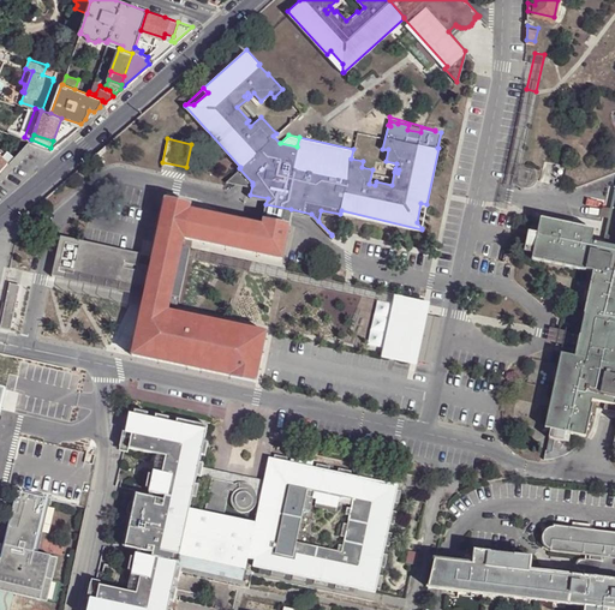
[(106,143),(97,149),(101,153),(108,147),(106,143)]
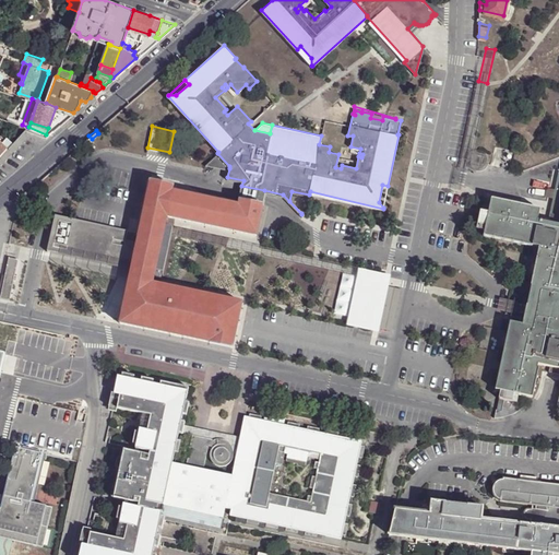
[(0,141),(6,145),(11,140),(4,134),(3,137),(0,133),(0,141)]
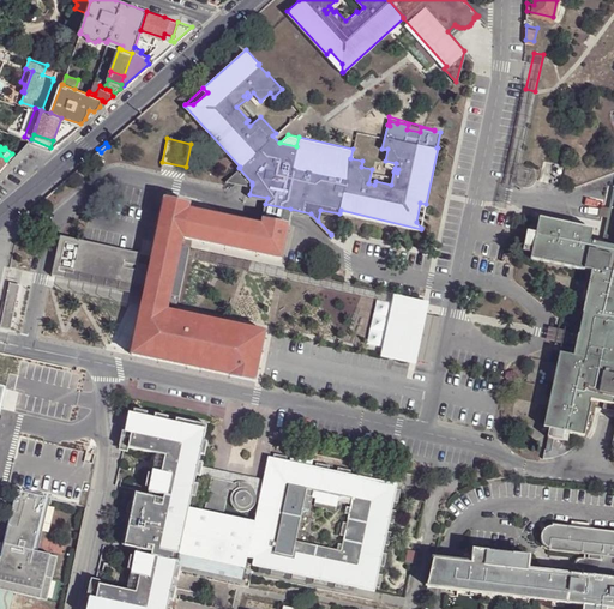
[(97,149),(89,157),(96,167),(106,158),(101,152),(97,149)]
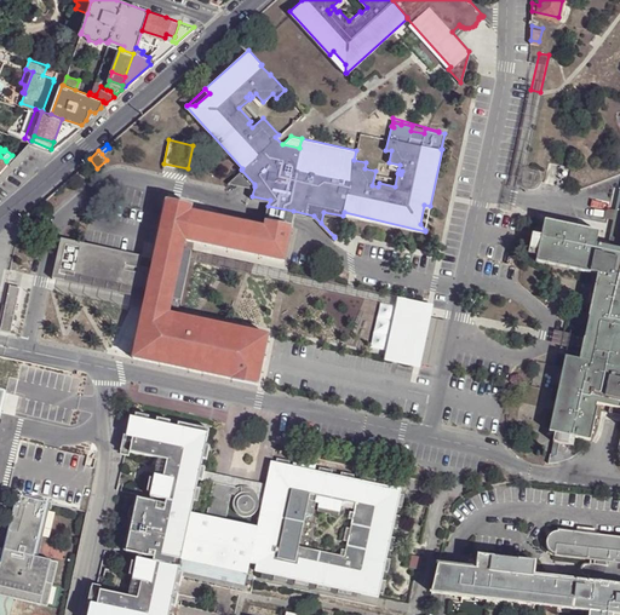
[(241,170),(228,182),(254,187),(254,184),(241,170)]
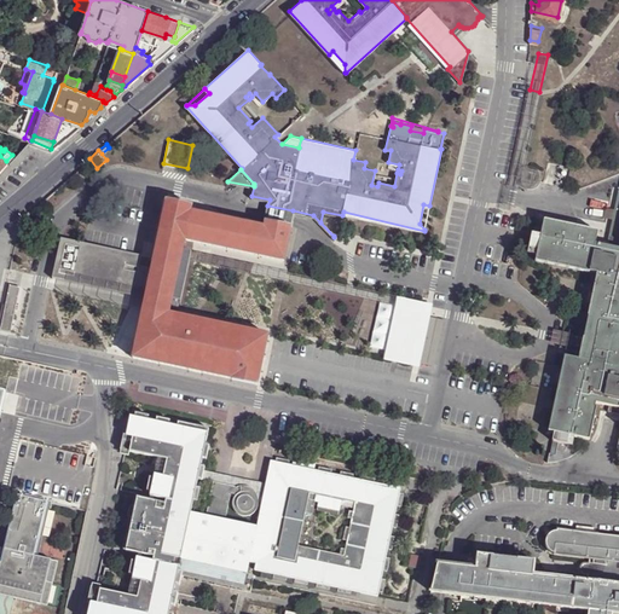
[(618,185),(607,243),(618,244),(618,185)]
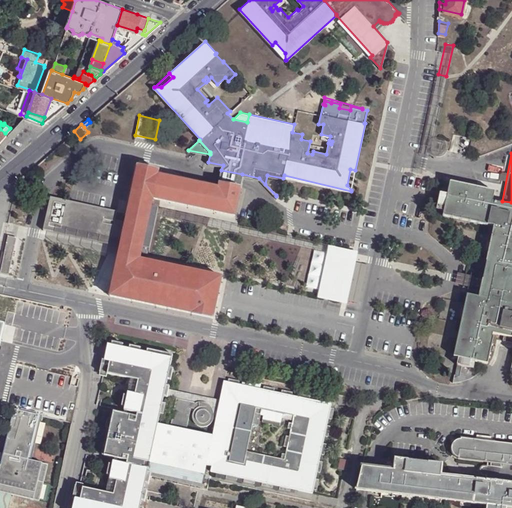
[(191,311),(212,315),(221,274),(139,257),(141,246),(151,205),(153,196),(235,213),(240,185),(240,184),(219,180),(218,185),(157,172),(158,167),(138,163),(125,224),(121,244),(110,293),(191,311)]
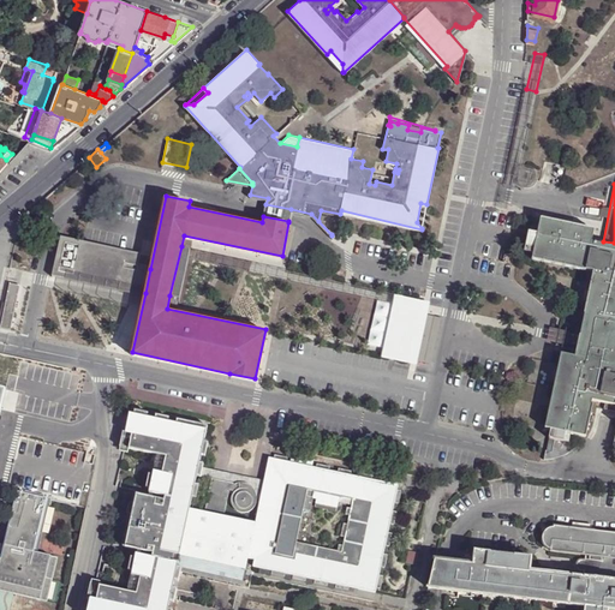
[(291,209),(266,204),(264,211),(263,216),(288,221),(290,216),(291,209)]
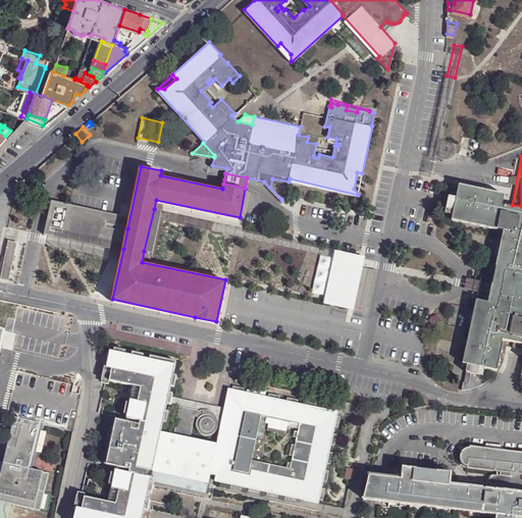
[(457,196),(453,212),(452,217),(498,227),(498,226),(504,227),(496,263),(497,264),(492,281),(491,281),(488,300),(476,298),(462,360),(467,361),(484,365),(498,368),(503,341),(502,341),(503,338),(513,340),(521,341),(521,206),(512,205),(503,203),(505,192),(460,183),(457,196)]
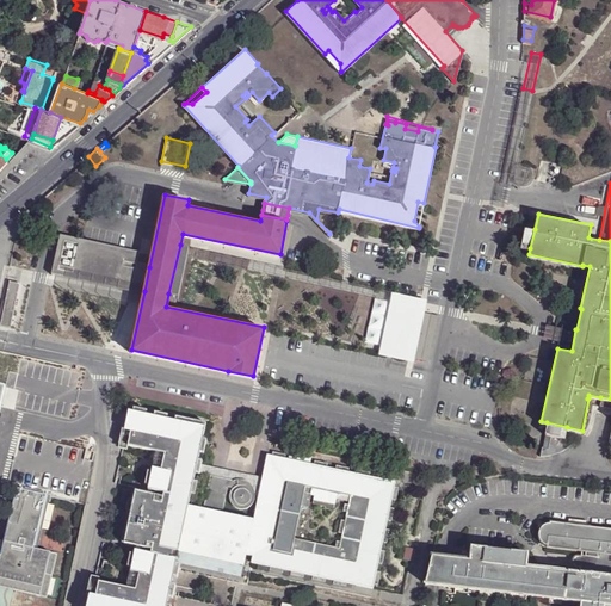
[(522,246),(530,248),(535,229),(525,227),(522,246)]
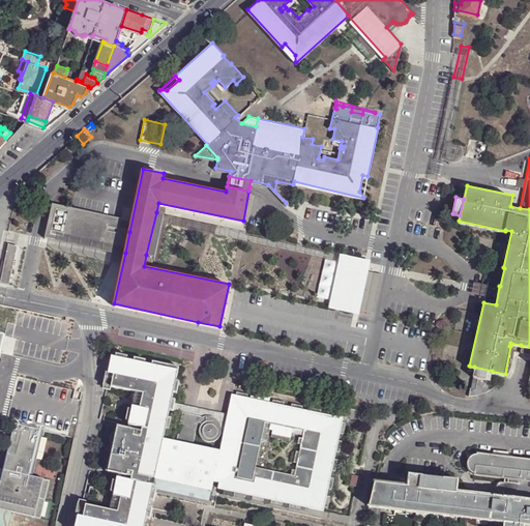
[(121,216),(53,201),(46,235),(125,253),(129,232),(118,230),(121,216)]
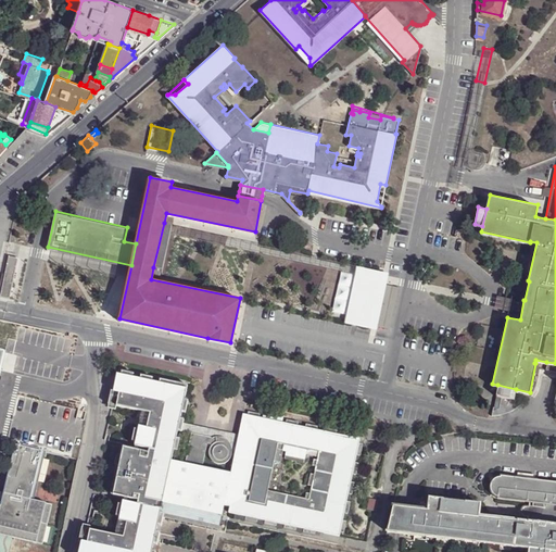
[(164,223),(153,267),(155,267),(154,272),(160,274),(160,268),(162,268),(169,231),(172,224),(164,223)]
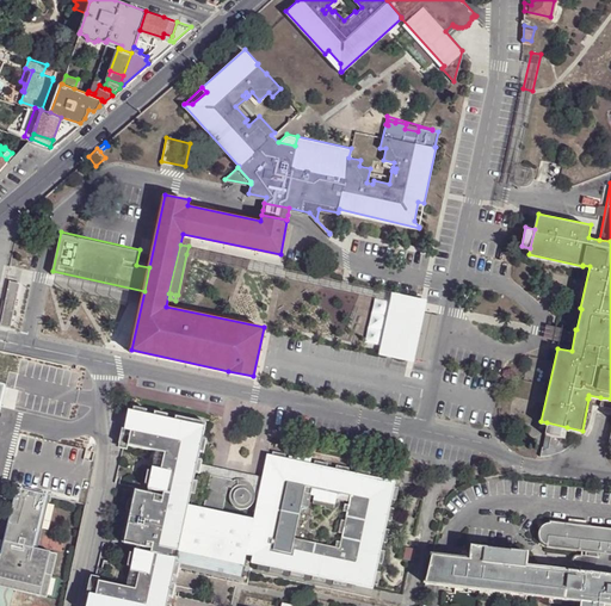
[(424,297),(189,246),(186,254),(389,298),(377,350),(411,357),(424,297)]
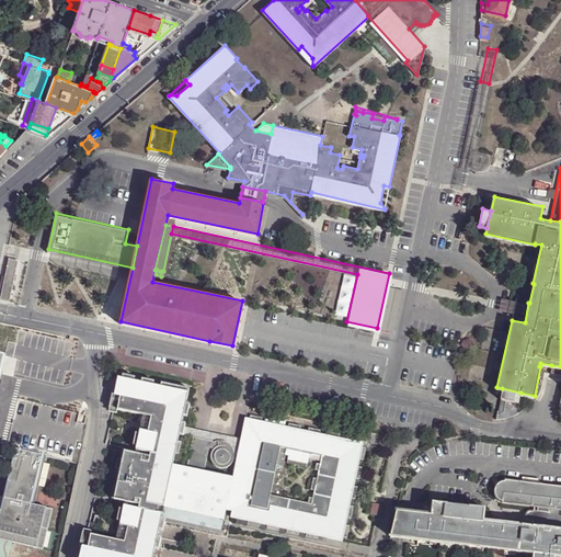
[(19,258),(9,256),(0,297),(10,299),(19,258)]
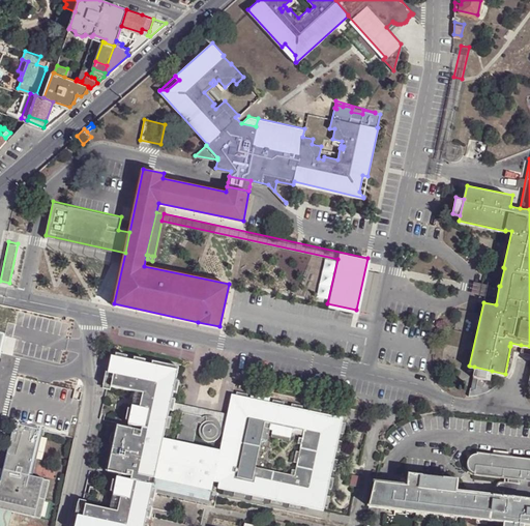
[(374,270),(366,268),(364,283),(371,284),(374,270)]
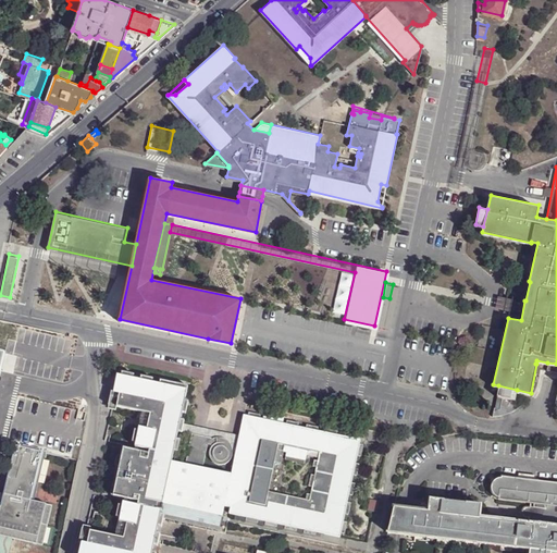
[(393,284),(390,298),(383,297),(376,323),(390,327),(399,285),(393,284)]
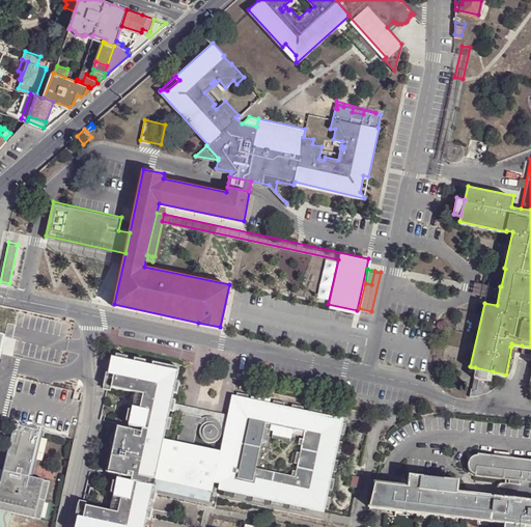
[(175,379),(178,365),(152,360),(151,363),(144,361),(145,358),(134,356),(133,359),(126,358),(127,355),(115,352),(115,356),(111,355),(108,369),(107,371),(113,372),(110,384),(110,385),(135,390),(142,392),(139,406),(132,405),(131,408),(128,407),(124,418),(129,419),(128,423),(141,426),(141,430),(116,424),(107,470),(131,475),(131,478),(117,475),(116,479),(112,479),(110,491),(113,491),(112,495),(120,496),(117,510),(110,508),(85,503),(82,517),(75,515),(74,515),(77,516),(74,526),(146,526),(147,525),(144,524),(146,517),(149,518),(151,506),(148,505),(149,499),(154,499),(156,488),(152,488),(152,483),(144,481),(146,475),(155,477),(211,489),(213,480),(219,481),(218,487),(233,491),(233,494),(245,496),(245,493),(252,494),(251,498),(262,500),(263,497),(271,498),(270,501),(281,504),(282,500),(289,502),(288,505),(300,507),(301,504),(324,509),(324,505),(328,506),(330,495),(327,494),(328,487),(331,488),(334,476),(330,476),(332,469),(335,469),(337,459),(334,458),(336,450),(339,450),(341,440),(338,439),(339,432),(343,433),(345,421),(342,420),(342,416),(319,412),(320,409),(309,406),(309,410),(302,408),(303,405),(291,403),(290,406),(283,404),(283,400),(273,398),(272,401),(269,400),(271,392),(252,388),(250,397),(246,396),(247,393),(235,391),(235,394),(231,393),(227,413),(225,422),(223,433),(219,449),(205,447),(192,444),(197,421),(202,422),(201,424),(199,426),(199,428),(198,431),(198,433),(199,435),(200,437),(202,439),(204,440),(207,441),(211,441),(213,440),(215,439),(217,438),(219,436),(220,433),(220,430),(220,425),(218,420),(215,417),(213,416),(208,415),(205,415),(201,415),(182,411),(175,440),(166,439),(163,438),(165,427),(168,428),(171,417),(168,416),(169,409),(172,410),(174,401),(174,398),(171,397),(173,390),(176,391),(178,380),(175,379)]
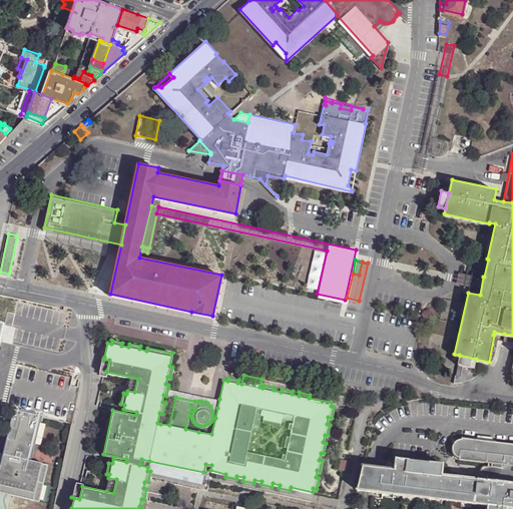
[(474,367),(476,359),(459,355),(458,363),(474,367)]
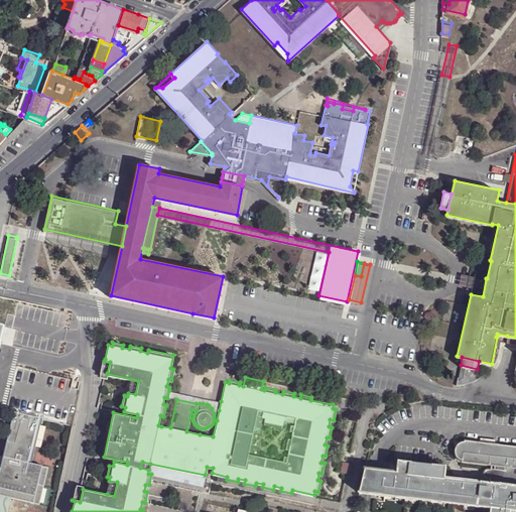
[(104,361),(105,359),(103,359),(100,373),(104,373),(107,373),(110,362),(104,361)]
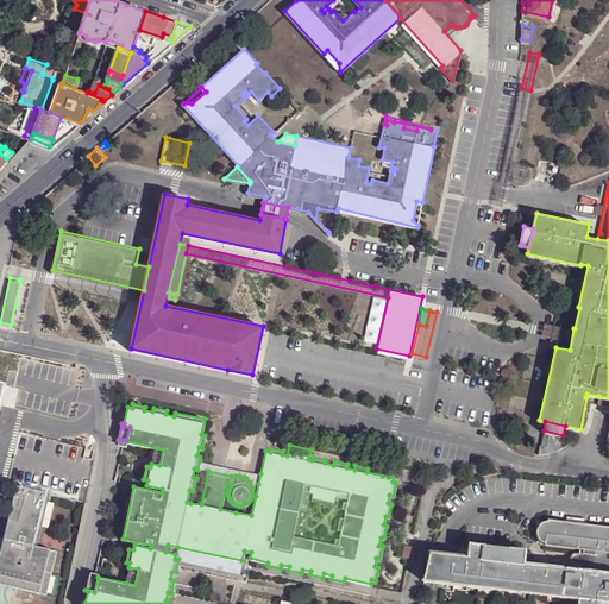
[(163,450),(155,447),(151,464),(159,465),(163,450)]
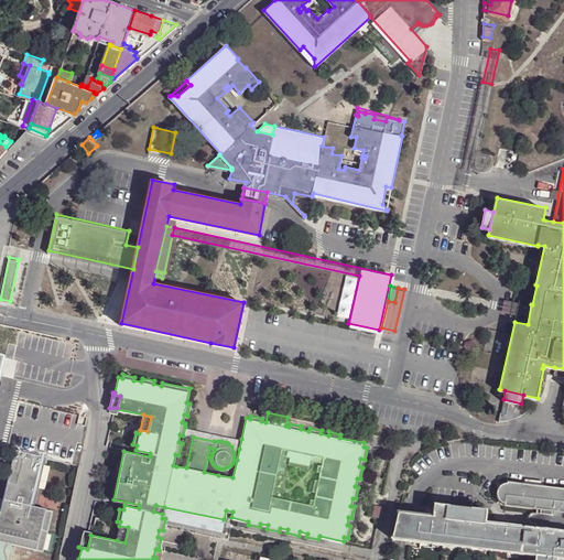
[(234,456),(234,460),(237,460),(239,449),(241,439),(185,427),(183,435),(193,437),(214,441),(218,441),(221,441),(226,442),(228,443),(231,447),(234,452),(234,456)]
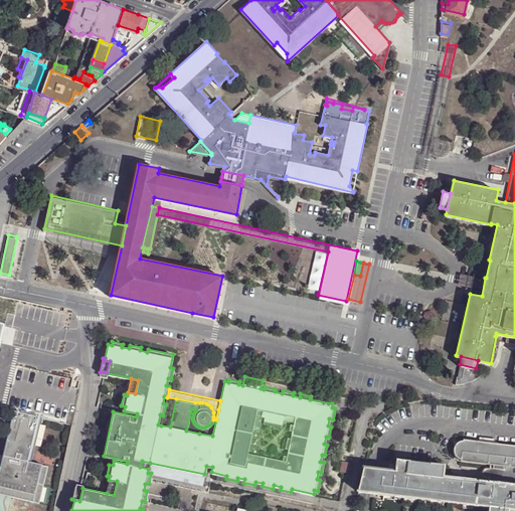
[(0,483),(12,487),(11,493),(33,499),(35,489),(37,490),(39,490),(40,489),(41,488),(42,486),(42,484),(40,483),(40,481),(40,480),(41,478),(41,477),(41,475),(39,474),(32,474),(25,472),(28,459),(38,413),(35,412),(19,409),(13,407),(3,453),(0,452),(0,483)]
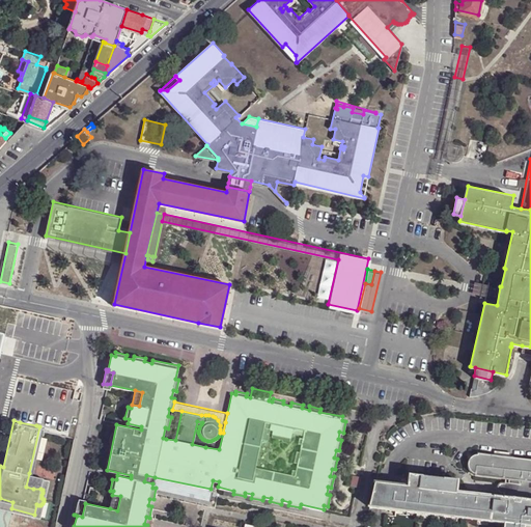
[(26,487),(33,489),(40,489),(43,490),(43,492),(43,493),(42,495),(42,496),(42,498),(44,499),(44,501),(43,503),(42,504),(40,505),(38,505),(36,504),(34,515),(40,516),(49,477),(32,473),(43,426),(39,426),(29,473),(26,487)]
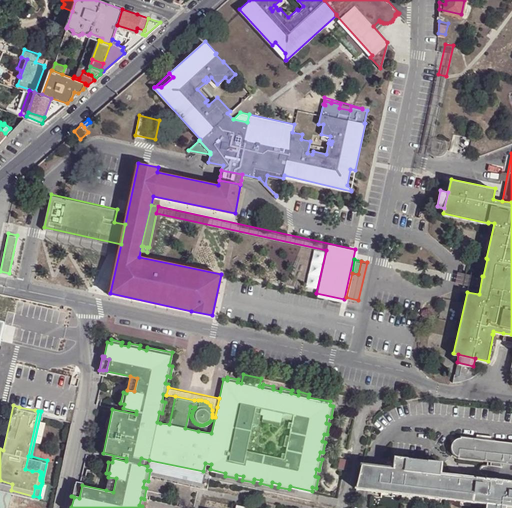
[(511,503),(511,439),(462,434),(461,435),(459,435),(457,436),(453,438),(452,440),(451,444),(452,447),(453,451),(456,453),(459,454),(459,455),(487,458),(487,463),(486,472),(485,477),(441,471),(442,460),(395,455),(394,466),(373,463),(362,462),(356,485),(369,487),(487,501),(485,507),(482,507),(479,507),(506,507),(507,503),(511,503)]
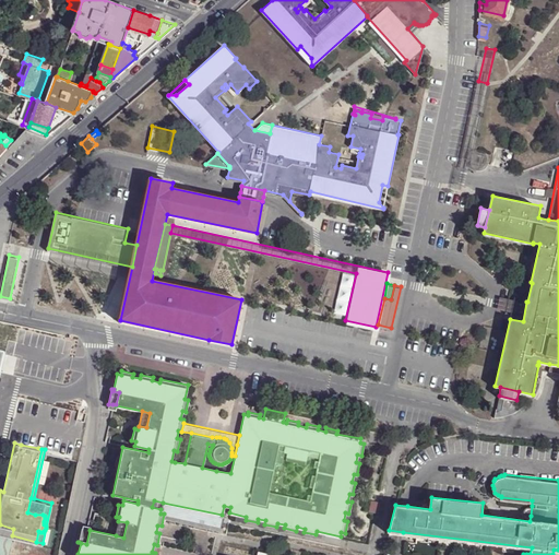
[(127,522),(118,521),(116,535),(123,538),(127,522)]
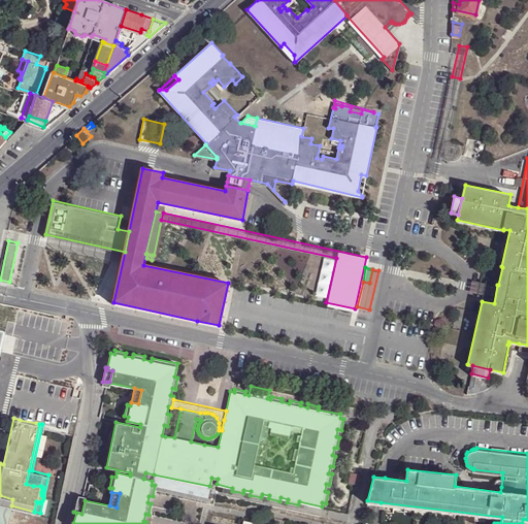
[(12,499),(0,495),(0,503),(11,505),(12,499)]
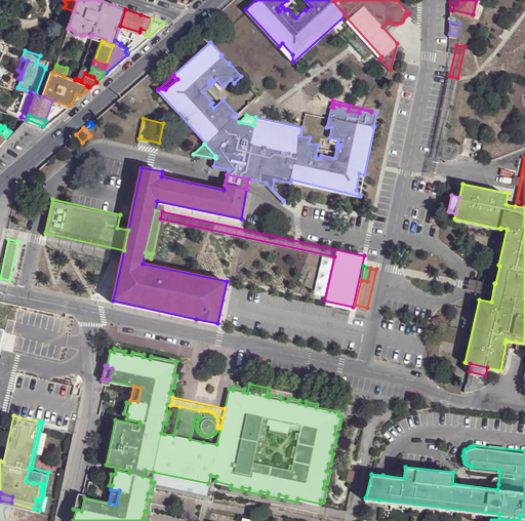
[(81,511),(84,497),(80,497),(80,496),(76,495),(74,509),(81,511)]
